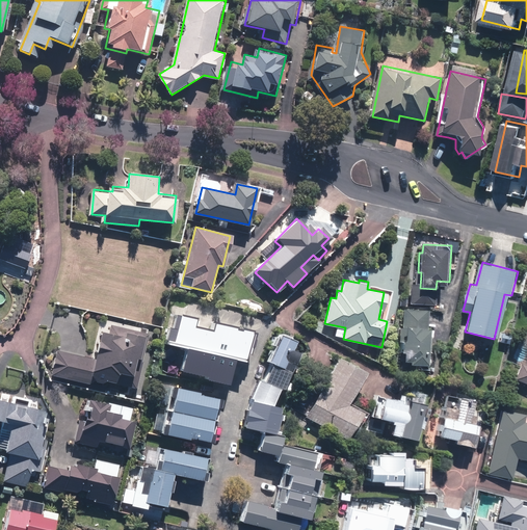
[(430,310),(404,308),(401,361),(407,362),(406,365),(426,366),(427,353),(431,354),(432,339),(428,338),(430,310)]
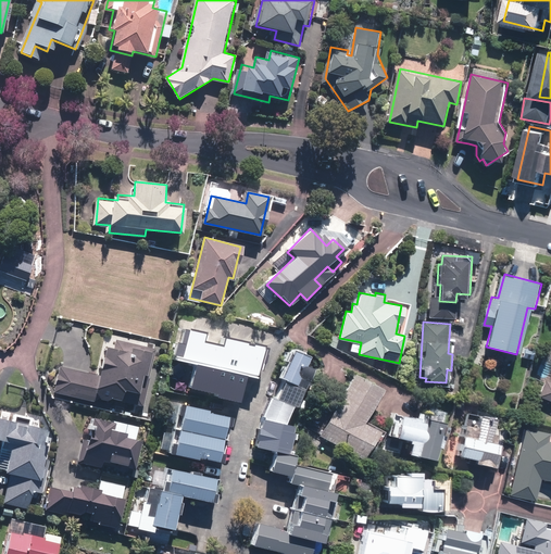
[(257,378),(263,347),(242,342),(240,356),(218,352),(220,347),(200,342),(202,334),(185,329),(182,344),(177,343),(173,360),(193,364),(187,390),(239,401),(245,376),(257,378)]
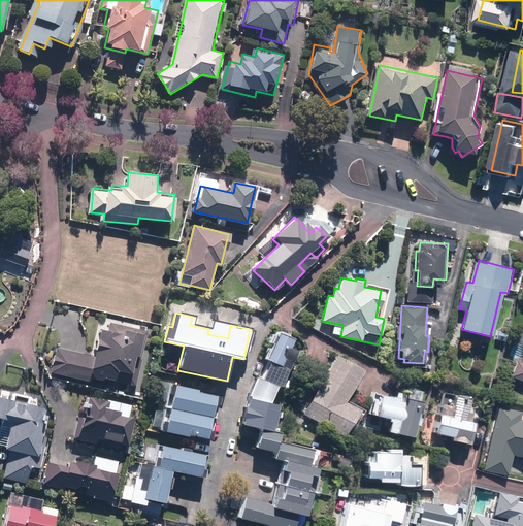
[(108,379),(135,385),(148,331),(112,323),(110,331),(101,329),(95,354),(58,346),(52,370),(107,384),(108,379)]
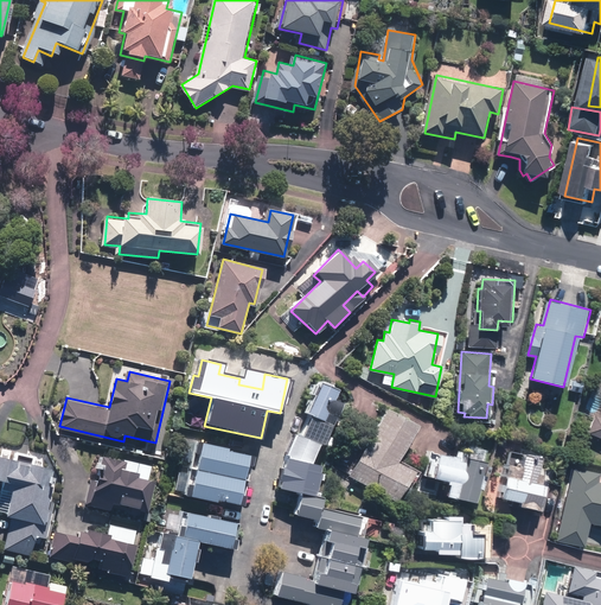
[(300,434),(293,433),(287,458),(285,469),(281,467),(279,479),(282,481),(281,488),(300,491),(313,495),(320,465),(313,464),(318,444),(323,445),(331,426),(341,401),(333,397),(337,390),(315,381),(301,414),(308,416),(300,434)]
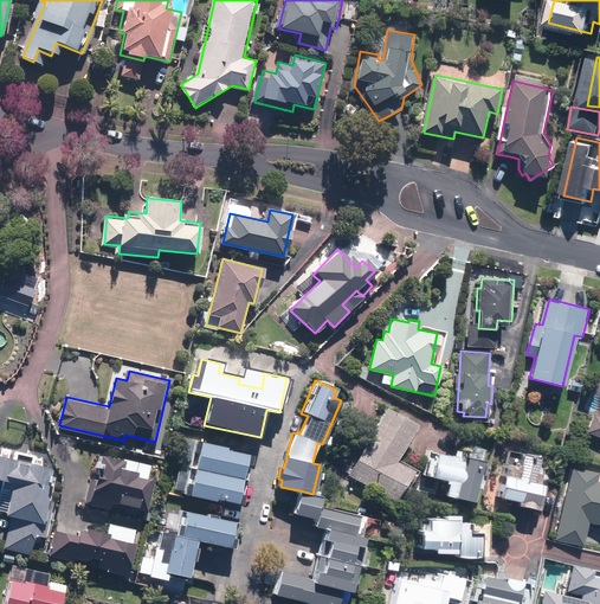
[(415,424),(386,407),(349,474),(397,500),(413,469),(395,460),(415,424)]
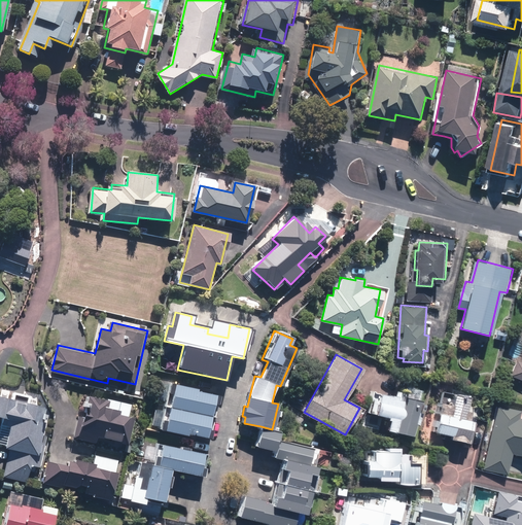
[(519,360),(512,376),(521,380),(521,361),(519,360)]
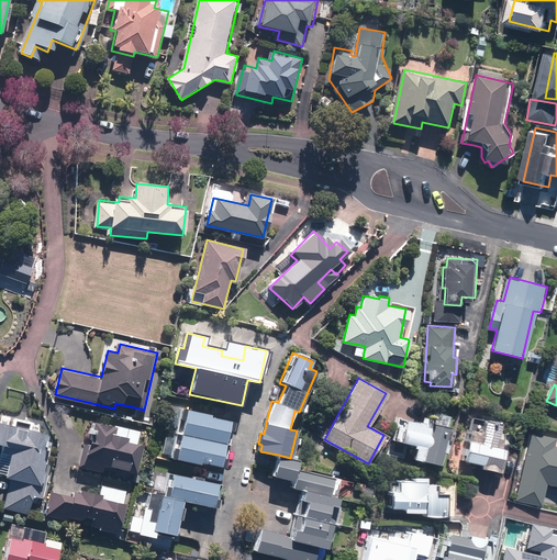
[(210,413),(186,409),(177,459),(220,467),(229,420),(209,416),(210,413)]
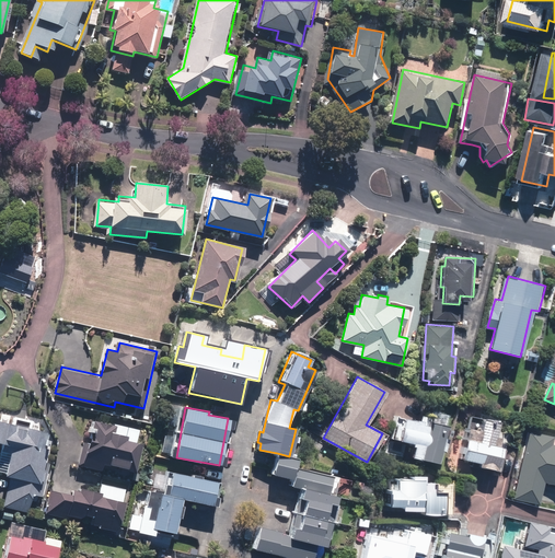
[(7,503),(39,511),(50,461),(44,460),(50,432),(32,428),(34,419),(15,415),(13,425),(0,420),(0,443),(11,446),(4,476),(13,477),(7,503)]
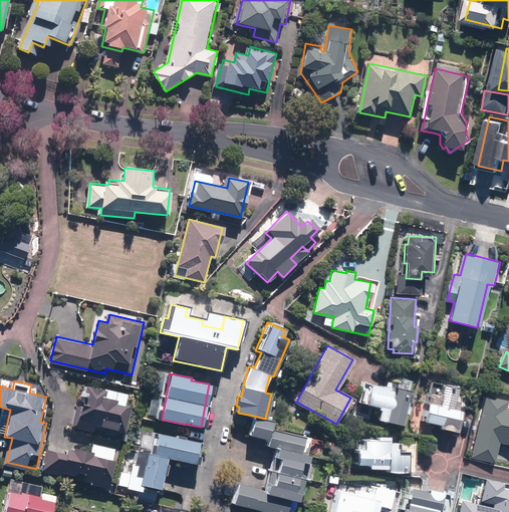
[(364,382),(360,402),(382,407),(378,421),(401,425),(408,393),(364,382)]
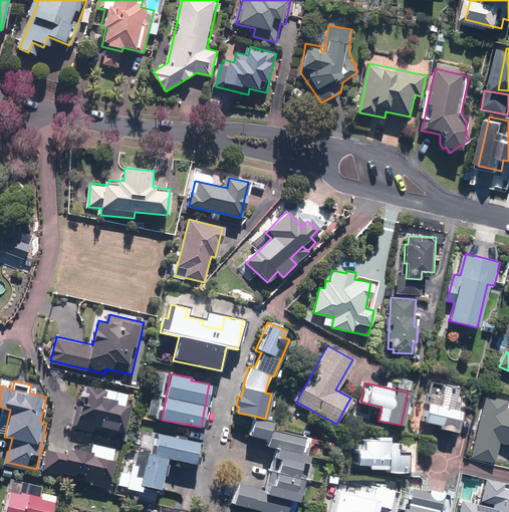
[(439,429),(455,433),(465,388),(443,382),(440,395),(430,393),(423,421),(440,425),(439,429)]
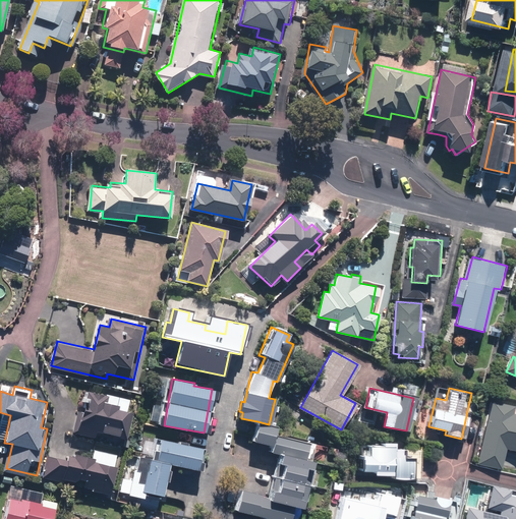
[(99,431),(127,438),(132,413),(118,410),(119,404),(106,402),(108,395),(87,390),(77,430),(98,436),(99,431)]
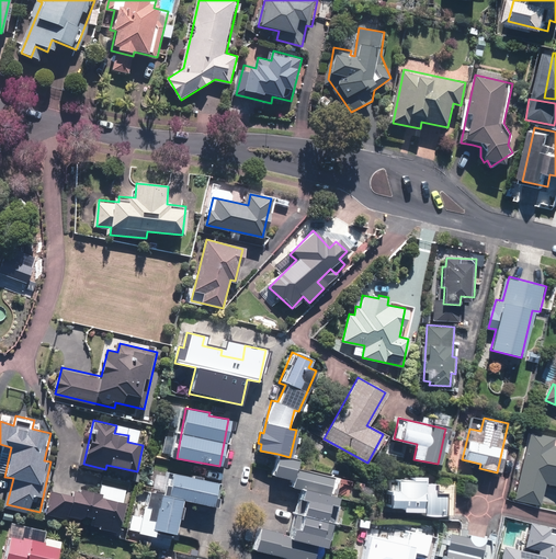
[(555,436),(532,431),(518,498),(542,503),(546,482),(555,483),(555,436)]
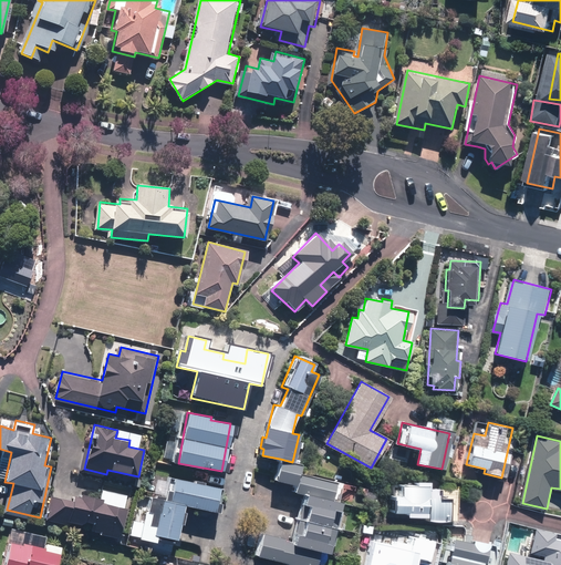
[(292,538),(261,532),(256,557),(289,564),(314,564),(318,552),(325,553),(326,544),(322,543),(330,511),(335,513),(338,502),(332,501),(336,479),(298,471),(299,463),(292,462),(280,459),(274,482),(294,486),(293,492),(302,494),(300,505),(305,506),(299,536),(293,535),(292,538)]
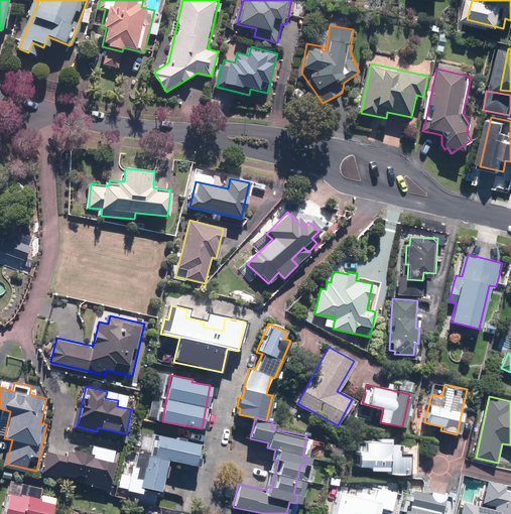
[(200,466),(205,441),(157,433),(153,455),(140,452),(135,478),(141,479),(140,487),(159,491),(165,459),(200,466)]
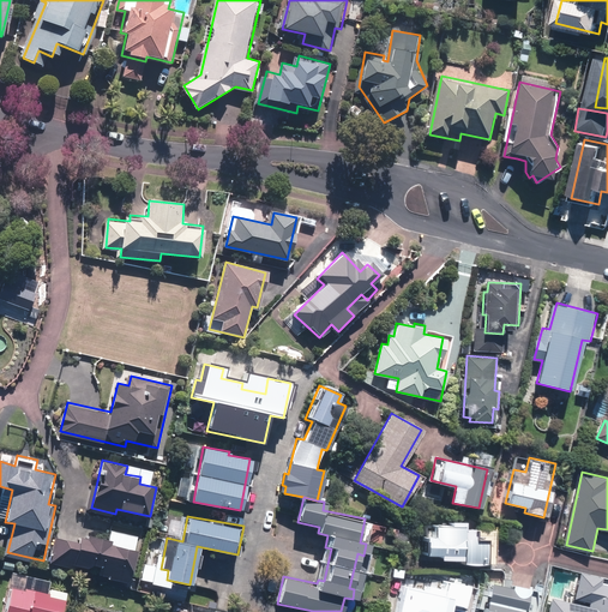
[(475,528),(462,528),(463,521),(451,521),(450,525),(435,525),(435,537),(426,537),(426,540),(422,540),(421,552),(425,552),(425,556),(440,556),(440,559),(461,561),(459,564),(485,565),(486,539),(475,539),(475,528)]
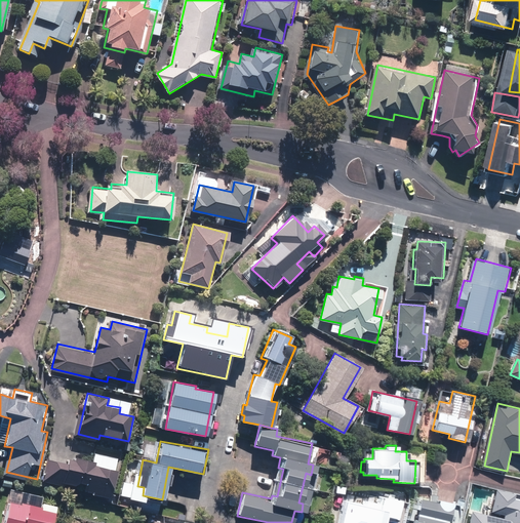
[(68,463),(50,458),(45,479),(112,495),(120,456),(96,451),(94,459),(70,454),(68,463)]
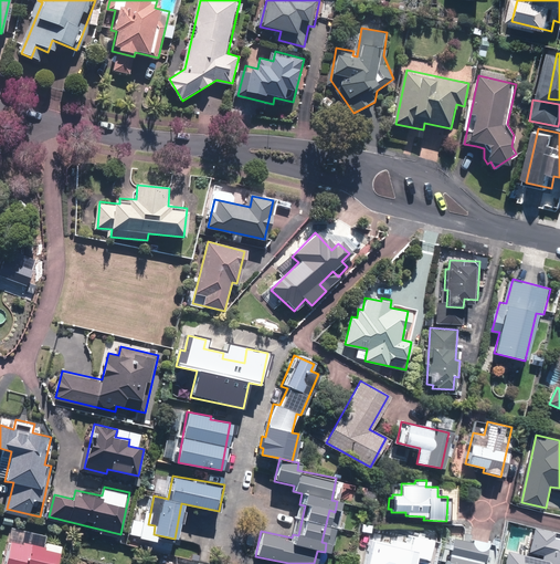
[(60,563),(64,546),(46,542),(49,534),(12,525),(3,563),(60,563)]
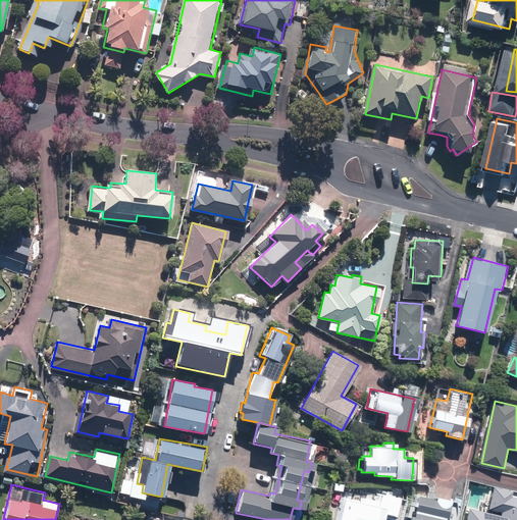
[(516,494),(494,488),(488,512),(472,508),(469,519),(516,519),(516,494)]
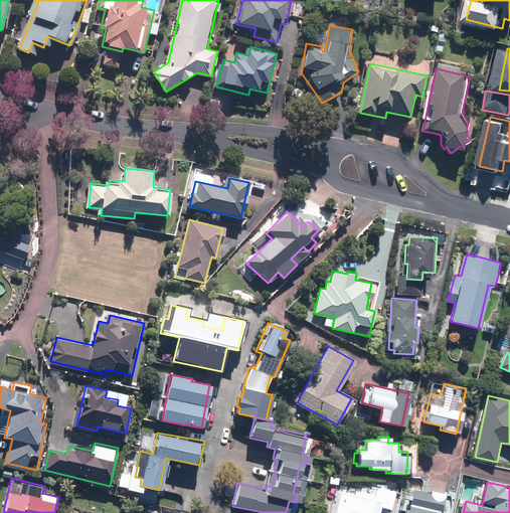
[(327,512),(369,512),(371,508),(384,511),(388,490),(360,485),(359,492),(354,491),(353,497),(332,493),(327,512)]
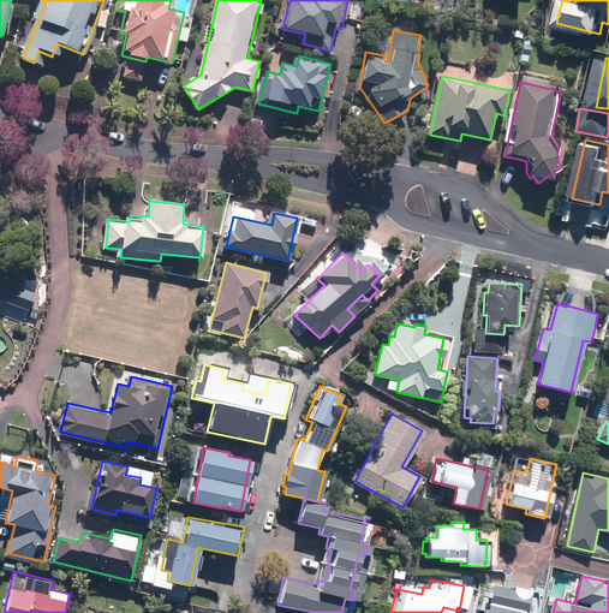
[(491,583),(485,612),(523,612),(529,590),(491,583)]
